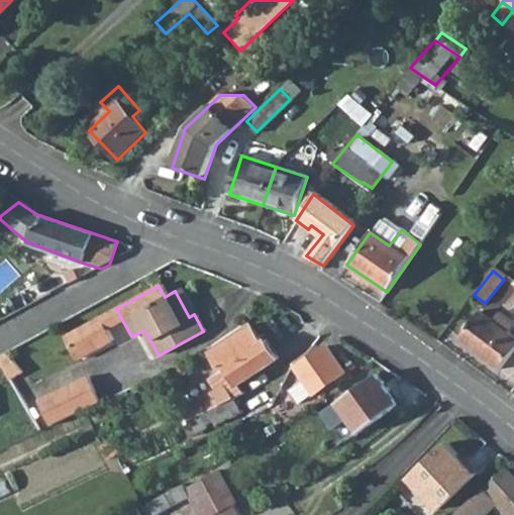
[(180,289),(175,291),(189,317),(194,314),(180,289)]
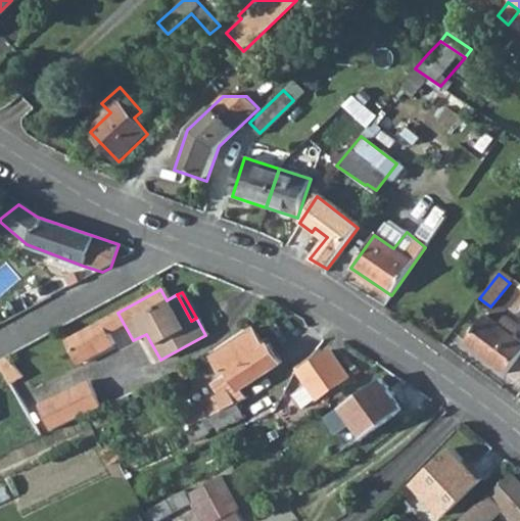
[(124,324),(117,313),(98,324),(104,335),(124,324)]
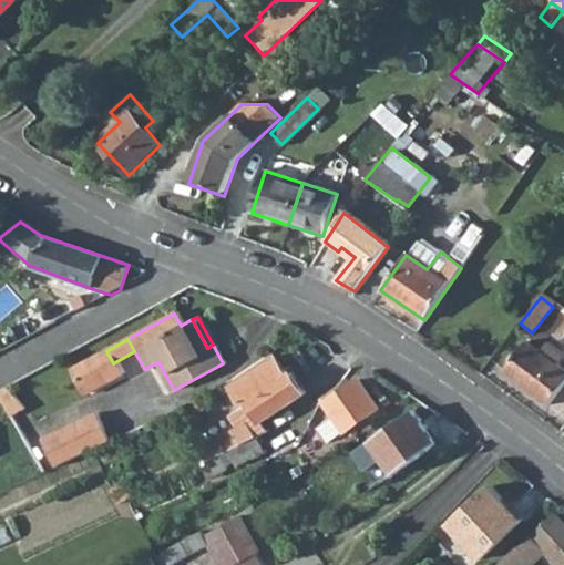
[(526,343),(502,375),(545,408),(563,384),(563,373),(555,367),(562,359),(545,345),(537,353),(526,343)]
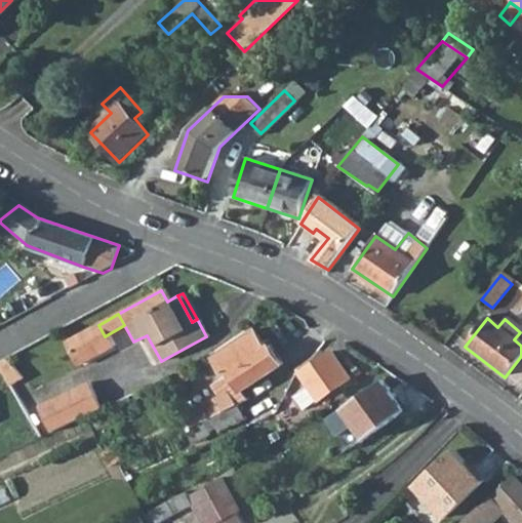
[(62,345),(74,367),(111,347),(105,336),(98,325),(62,345)]
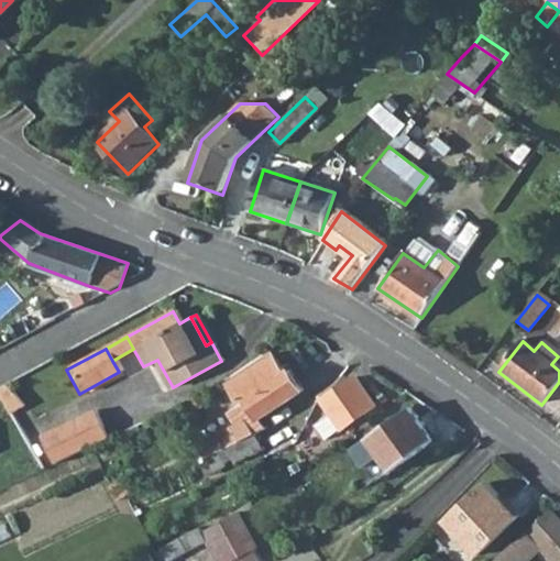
[(283,372),(271,353),(227,383),(240,404),(245,400),(257,418),(300,389),(287,370),(283,372)]
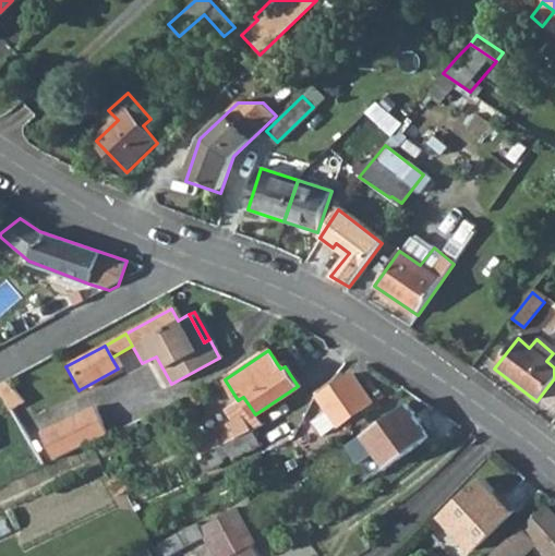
[(371,401),(351,375),(317,398),(330,415),(317,424),(324,434),(371,401)]
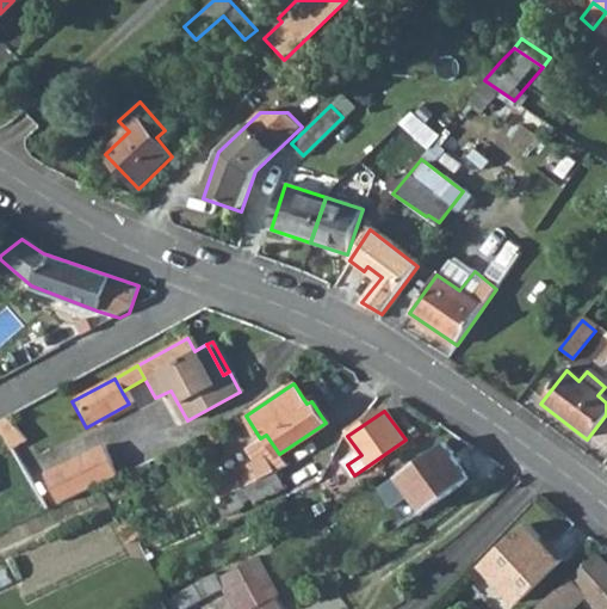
[(0,438),(11,454),(26,444),(4,416),(0,418),(0,438)]
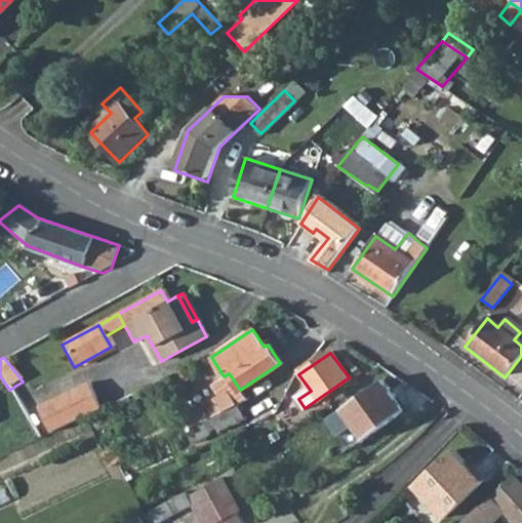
[(382,380),(343,407),(363,438),(402,411),(382,380)]
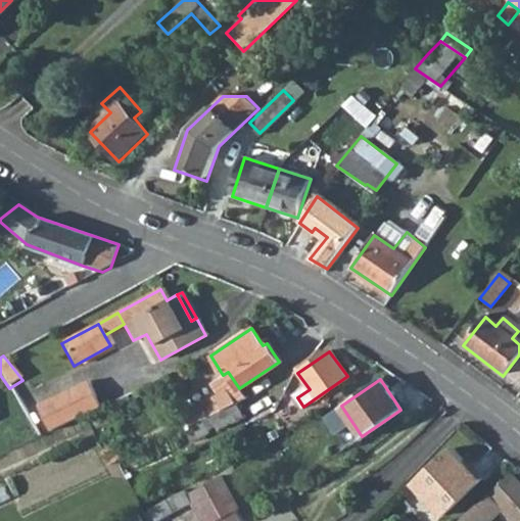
[(86,383),(36,407),(47,431),(81,416),(98,408),(86,383)]
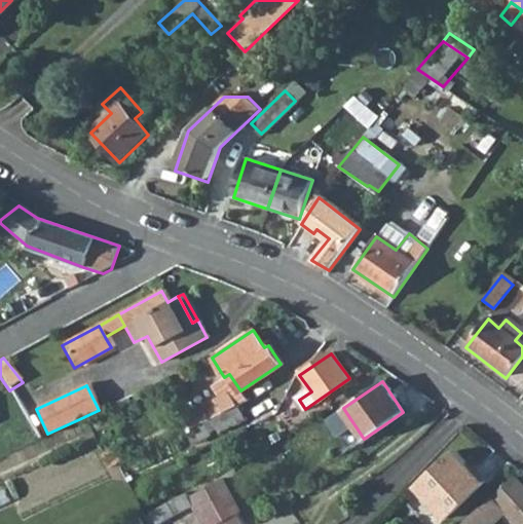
[(226,391),(196,411),(202,421),(211,416),(212,417),(236,406),(226,391)]
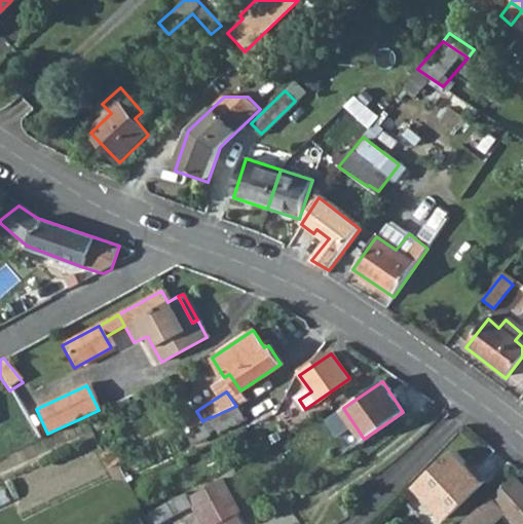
[(243,419),(236,406),(212,417),(213,418),(216,427),(218,431),(243,419)]
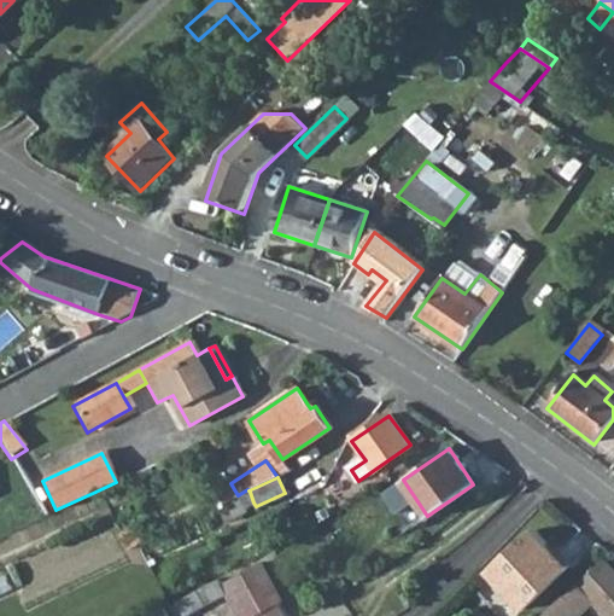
[(245,507),(253,503),(250,492),(240,498),(245,507)]
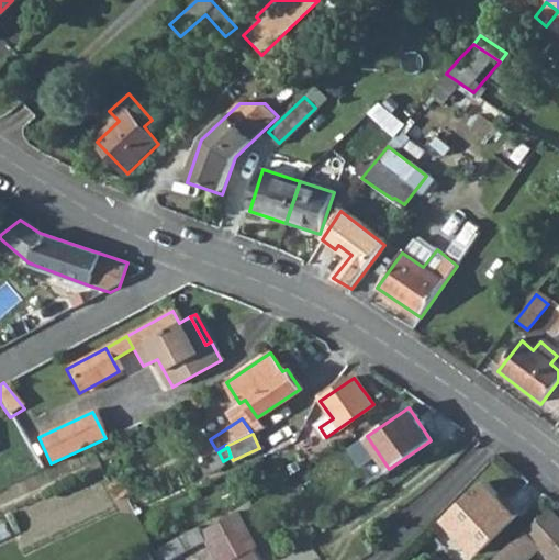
[(219,452),(205,460),(212,471),(225,465),(223,461),(219,452)]
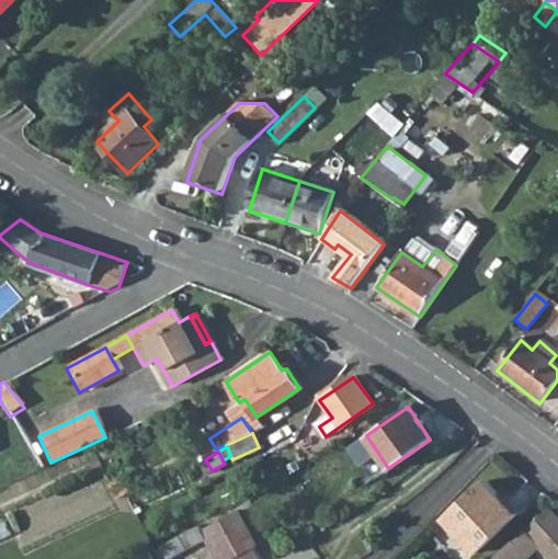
[(514,516),(484,483),(442,523),(471,556),(474,555),(514,516)]
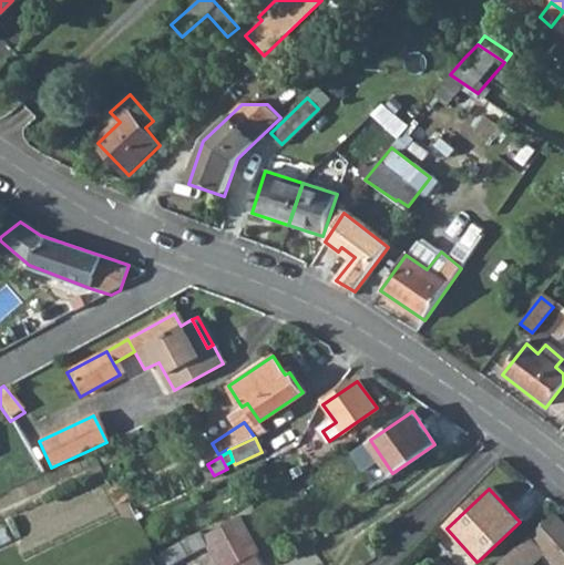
[(255,554),(257,553),(236,515),(201,536),(205,545),(216,564),(259,564),(255,554)]
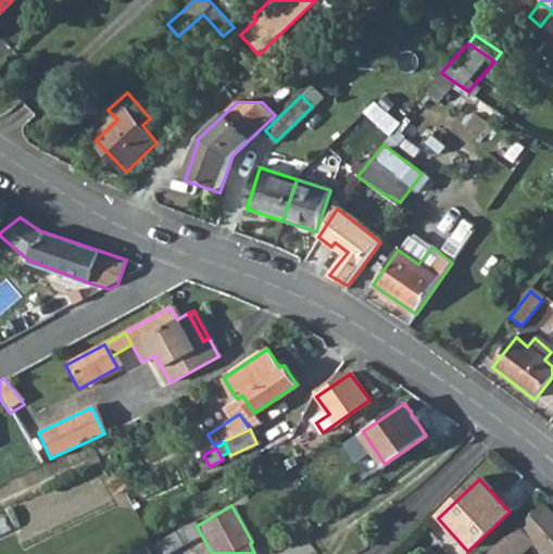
[(552,553),(552,516),(544,507),(522,527),(531,539),(520,550),(524,553),(544,553),(552,553)]
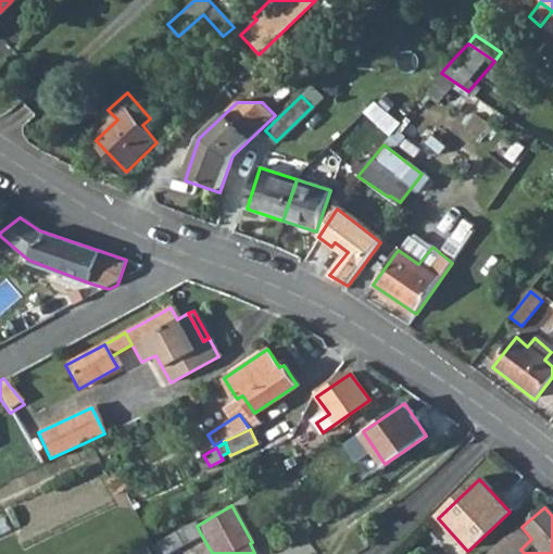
[(201,534),(197,526),(193,521),(185,527),(188,533),(180,538),(184,544),(201,534)]
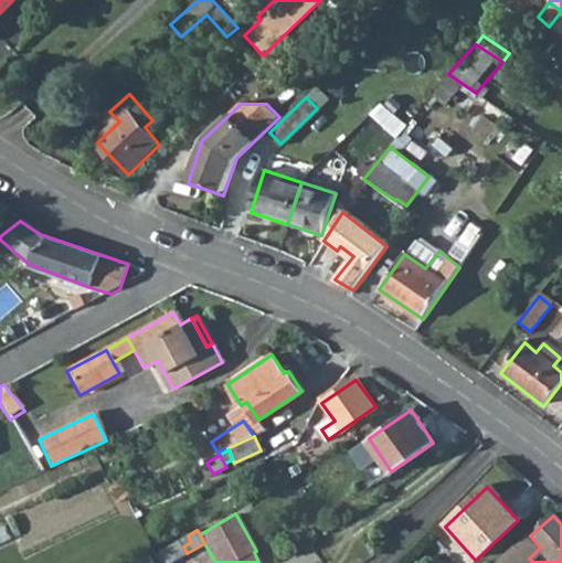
[(188,535),(151,555),(152,556),(155,562),(170,562),(187,553),(183,546),(191,542),(188,535)]
